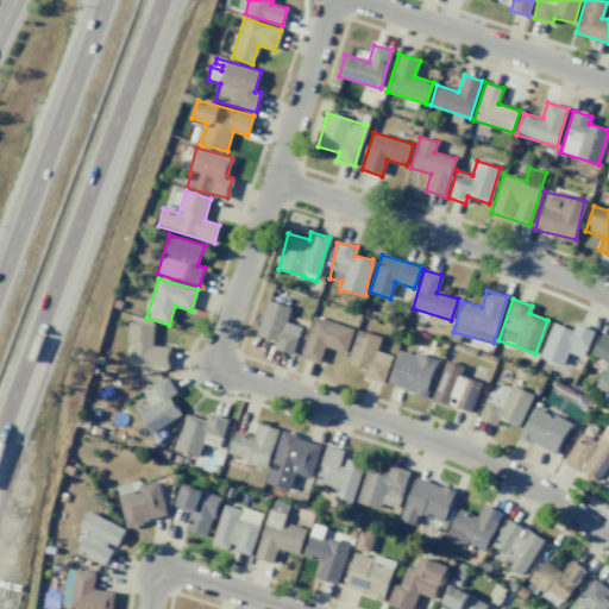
[(294,355),(301,327),(287,322),(290,307),(267,301),(257,336),(276,340),(274,349),(294,355)]
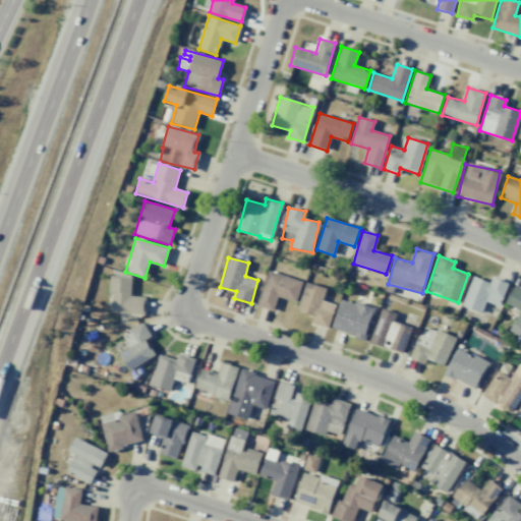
[(302,282),(268,270),(256,305),(273,311),(278,296),(295,302),(302,282)]
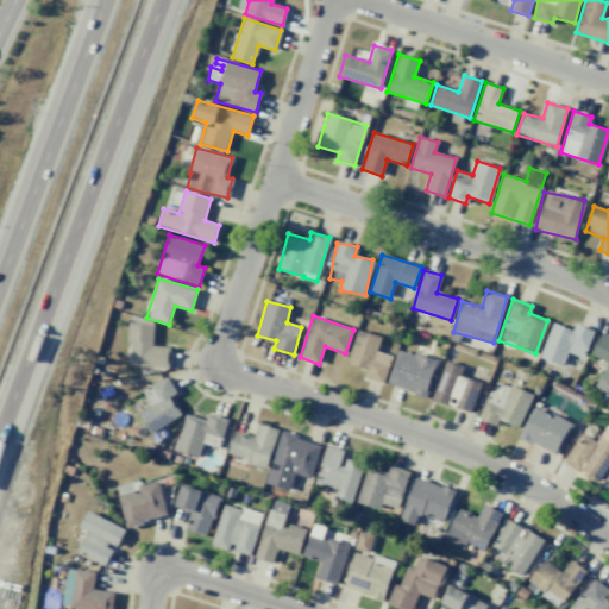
[(154,324),(130,322),(129,365),(170,366),(170,347),(154,346),(154,324)]
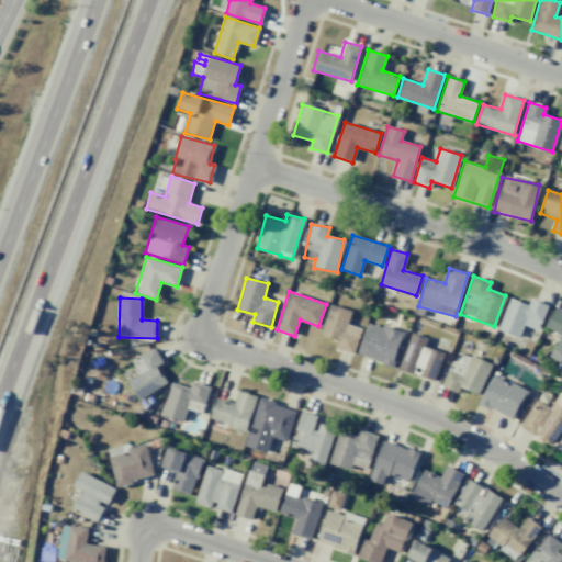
[(519,337),(523,325),(539,329),(547,304),(530,300),(529,304),(508,299),(499,332),(519,337)]
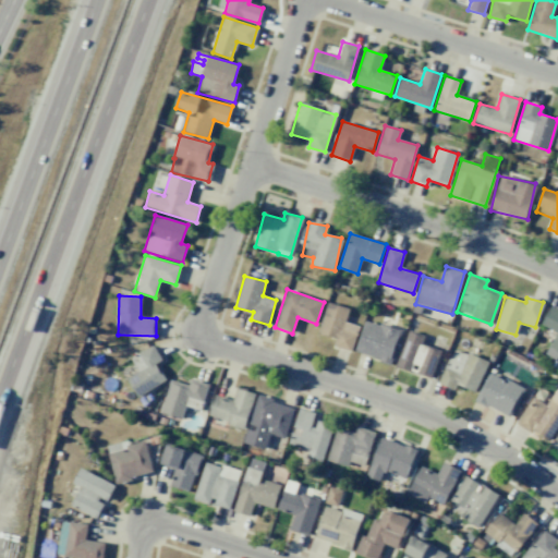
[(349,308),(327,302),(317,332),(336,339),(334,347),(351,352),(359,327),(344,322),(349,308)]
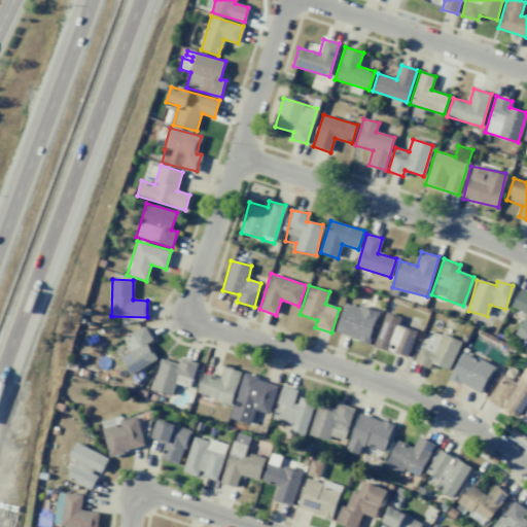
[(525,339),(526,335),(526,293),(519,290),(511,307),(525,313),(516,335),(525,339)]
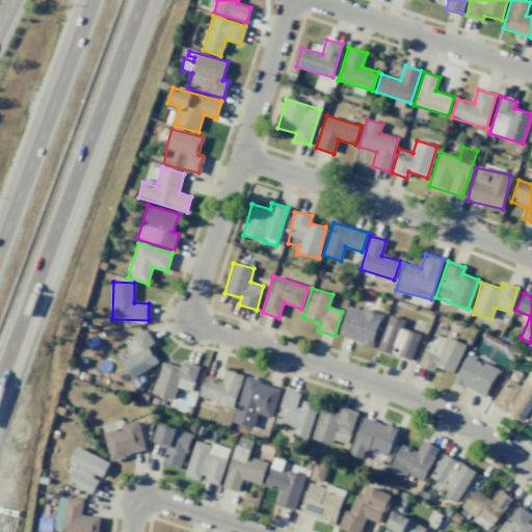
[(339,337),(373,346),(382,315),(347,306),(339,337)]
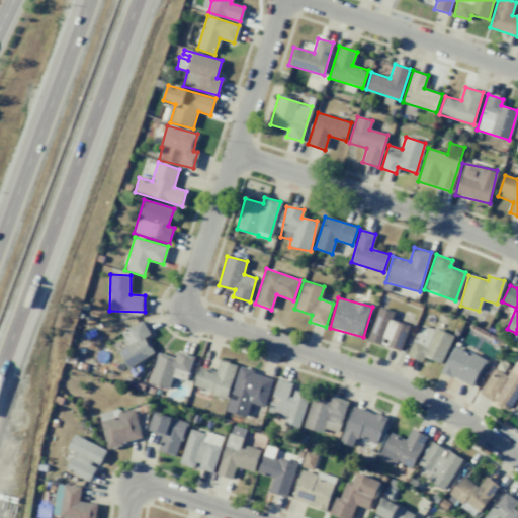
[(391,319),(394,312),(378,307),(367,341),(383,347),(383,346),(400,351),(409,325),(391,319)]
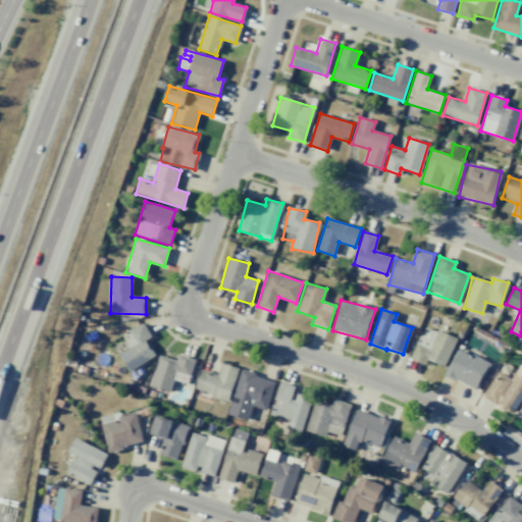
[(122,334),(129,348),(118,354),(128,371),(155,356),(146,341),(152,336),(144,322),(122,334)]
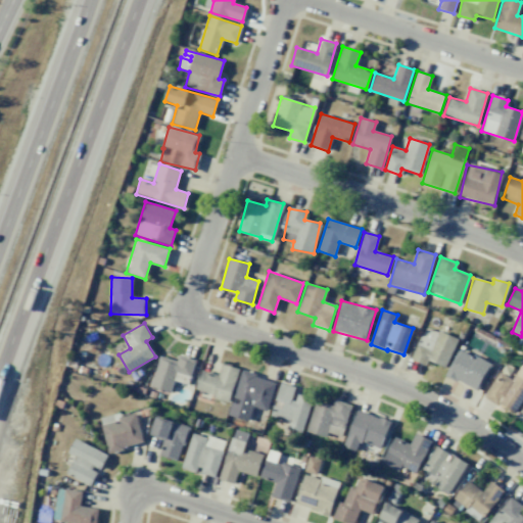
[(457,340),(425,326),(411,360),(425,366),(428,361),(444,368),(457,340)]
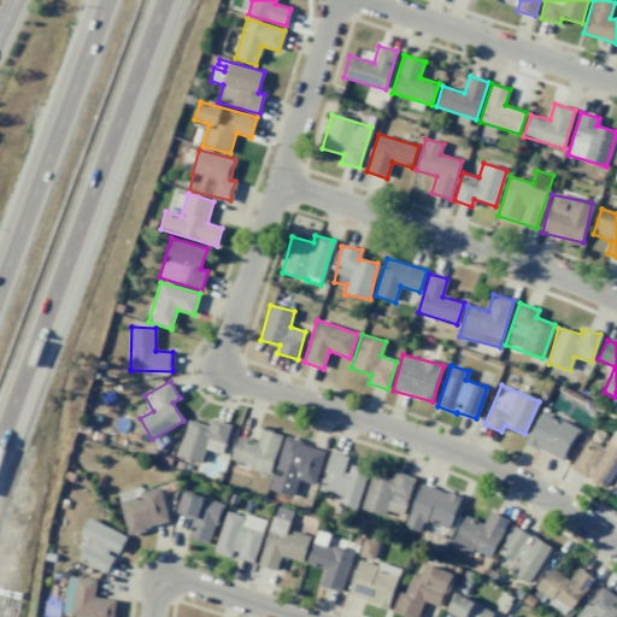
[(526,442),(564,462),(580,432),(541,411),(526,442)]
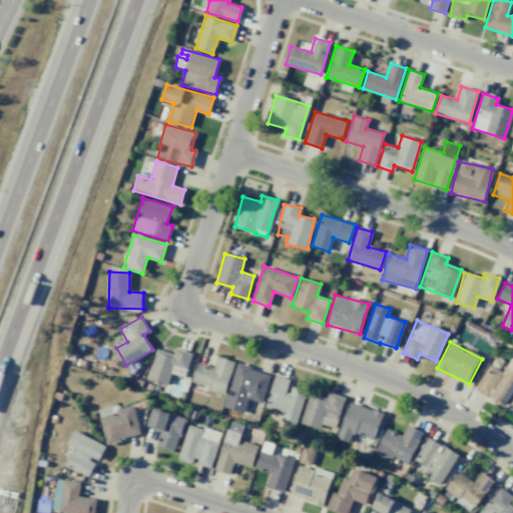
[(191,353),(174,349),(173,354),(155,349),(148,380),(167,385),(170,374),(185,377),(191,353)]
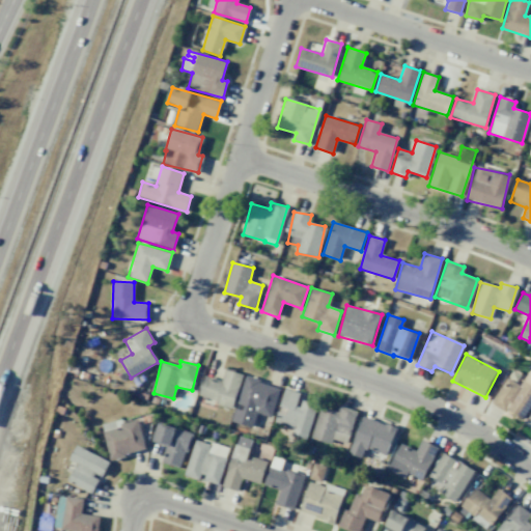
[(233,407),(242,373),(225,369),(222,381),(204,375),(198,397),(233,407)]
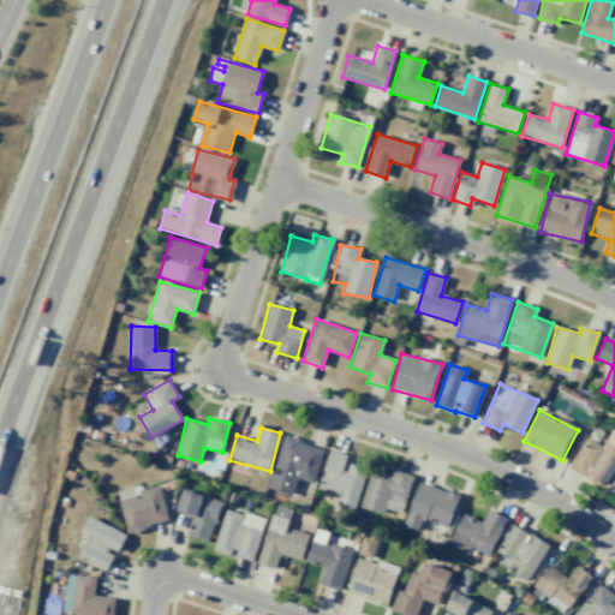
[(587,437),(569,465),(605,487),(614,471),(614,429),(613,429),(602,446),(587,437)]
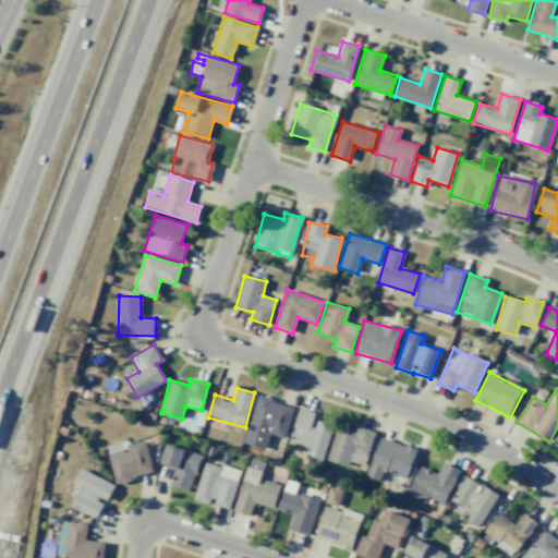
[(286,438),(294,407),(257,397),(243,444),(265,449),(269,434),(286,438)]
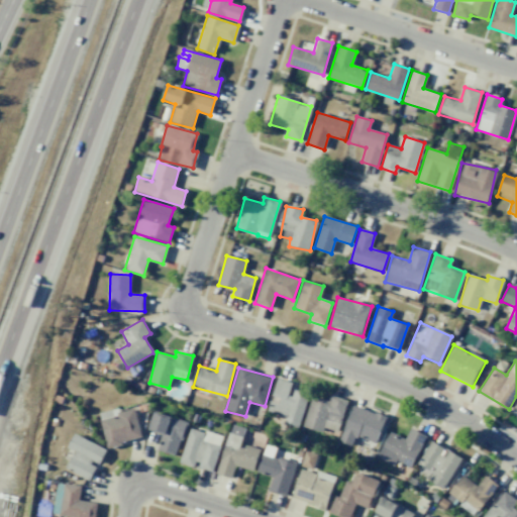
[(299,427),(308,394),(291,389),(293,383),(276,378),(267,411),(286,416),(284,423),(299,427)]
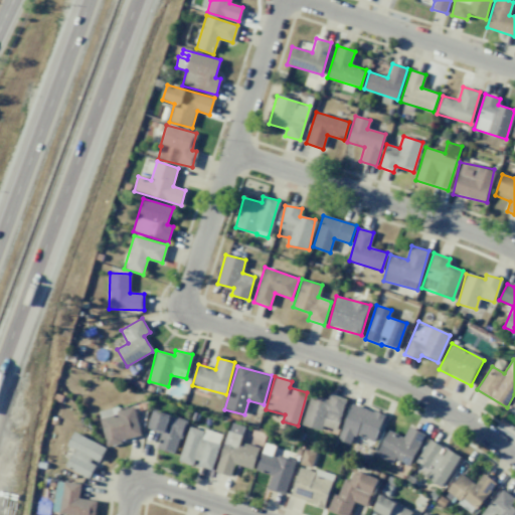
[(346,399),(329,393),(327,399),(311,394),(302,424),(321,431),(323,425),(336,431),(346,399)]
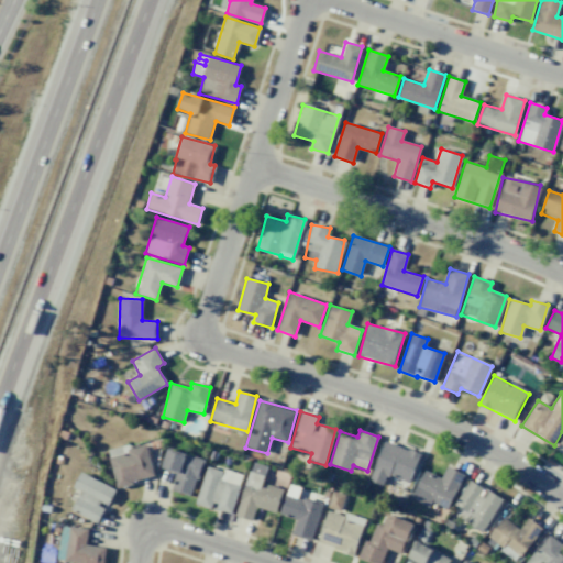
[(420,454),(384,441),(370,481),(383,486),(387,474),(409,483),(420,454)]
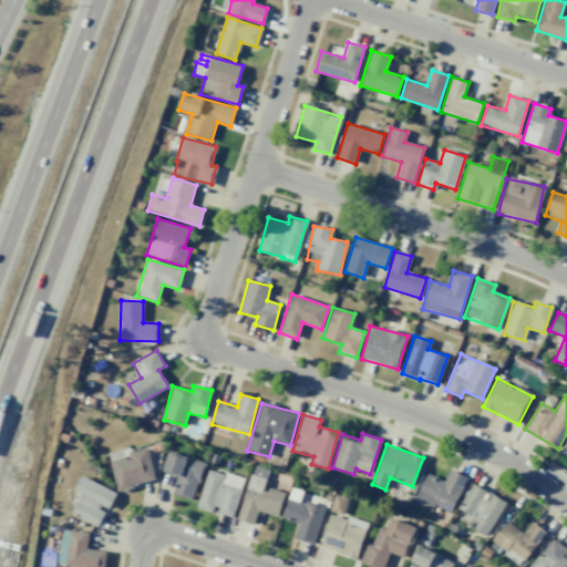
[(156,481),(147,447),(130,452),(129,447),(107,453),(117,490),(156,481)]
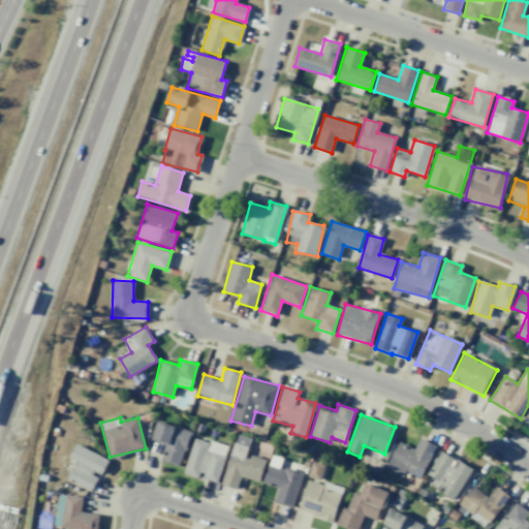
[(152,440),(165,444),(160,461),(181,467),(191,431),(158,422),(152,440)]
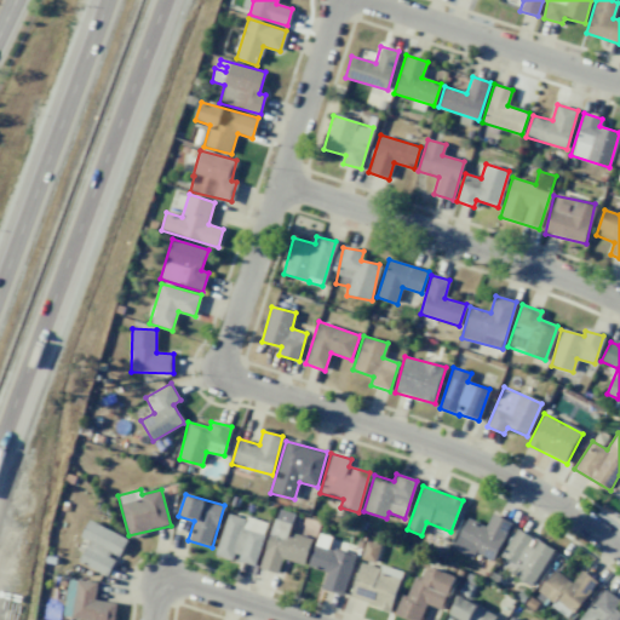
[(256,566),(267,523),(227,514),(216,555),(235,560),(256,566)]
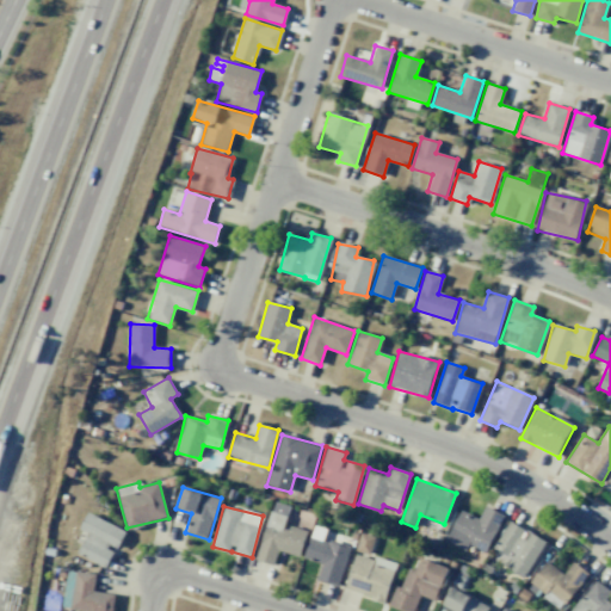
[(504,514),(485,506),(479,518),(460,510),(445,541),(466,550),(468,545),(486,553),(504,514)]
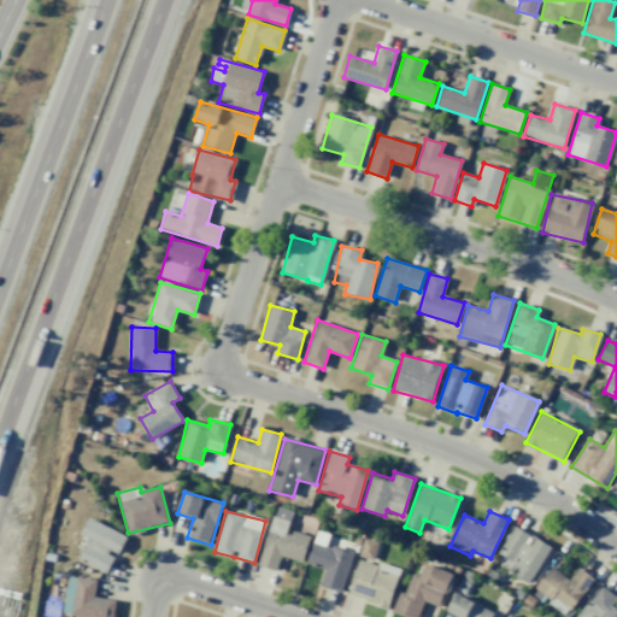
[(276,570),(280,557),(303,562),(310,535),(288,530),(291,521),(271,516),(259,566),(276,570)]
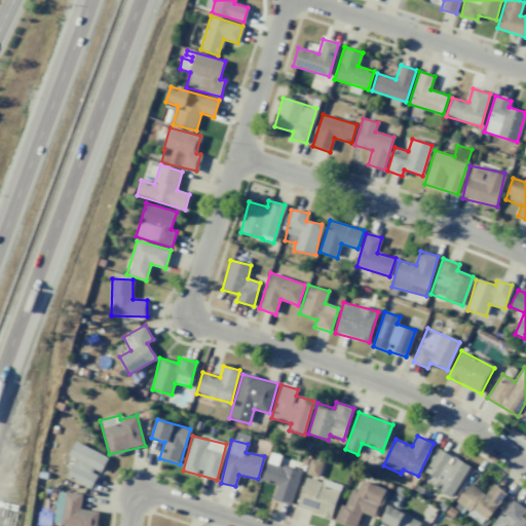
[(98,472),(102,474),(108,455),(73,443),(69,456),(74,458),(67,479),(92,488),(98,472)]
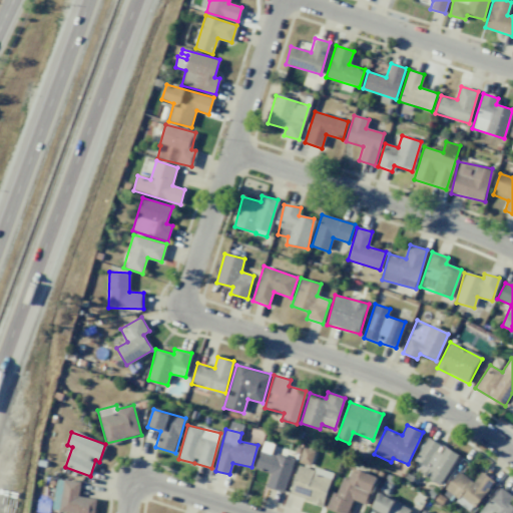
[(441,484),(458,456),(428,437),(411,465),(441,484)]
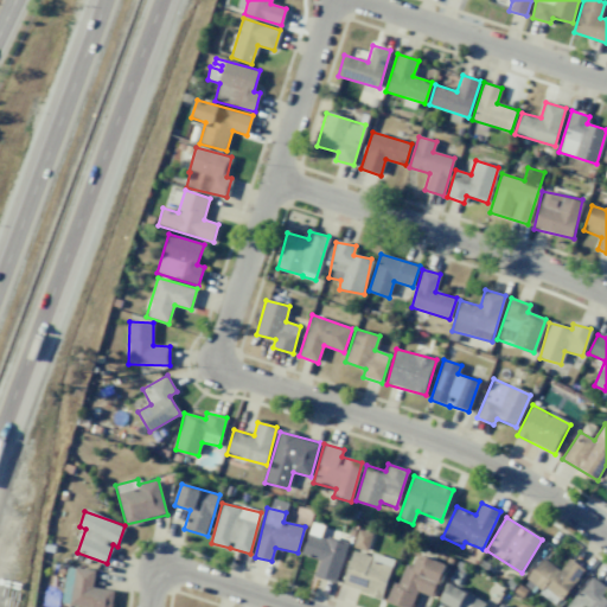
[(353,547),(366,551),(372,535),(358,530),(353,547)]
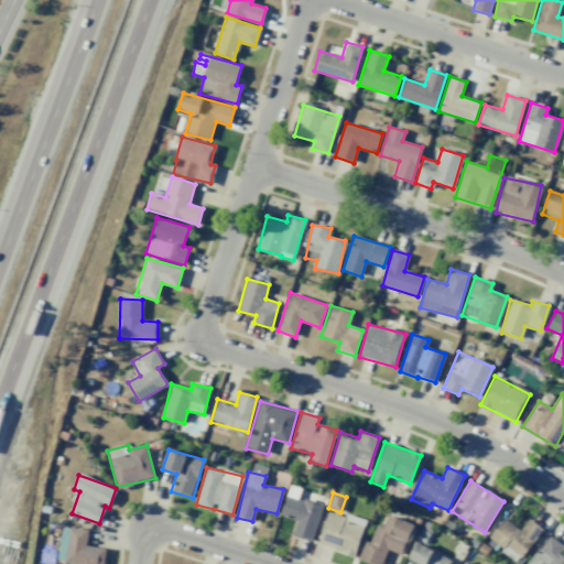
[(318,544),(356,555),(366,521),(328,510),(318,544)]
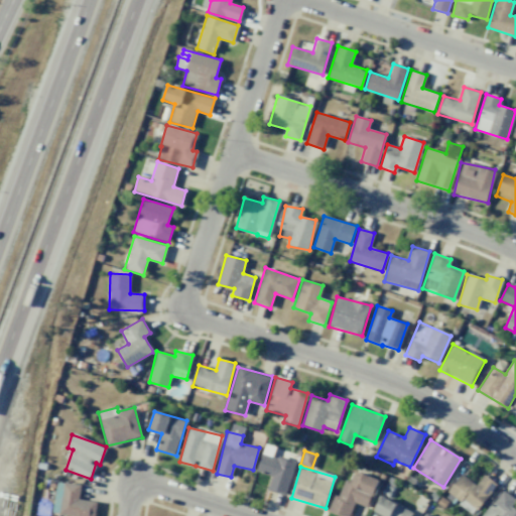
[(328,512),(338,515),(350,515),(355,503),(369,508),(379,479),(355,471),(351,482),(344,480),(339,495),(334,494),(328,512)]
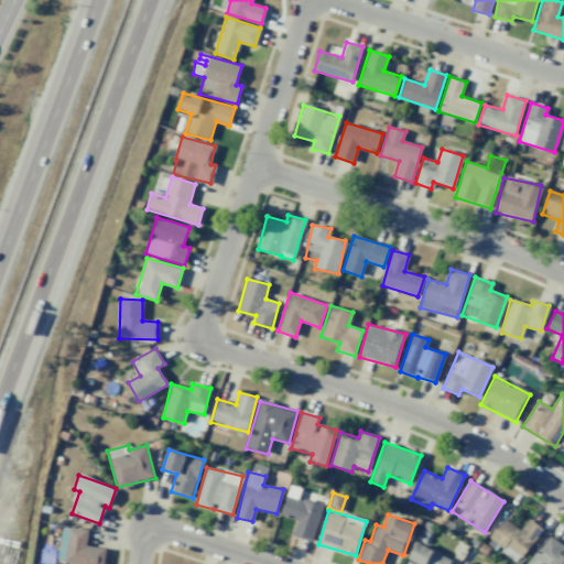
[(520,562),(542,528),(528,519),(521,530),(502,518),(488,541),(520,562)]
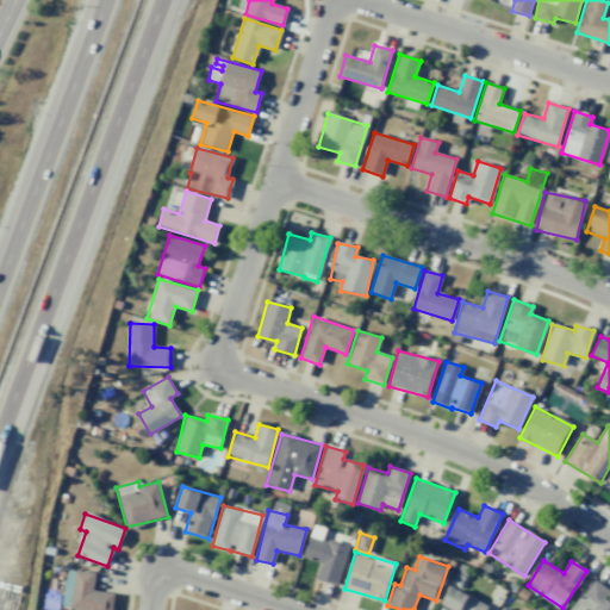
[(95,573),(68,570),(62,609),(73,609),(112,609),(116,593),(93,590),(95,573)]
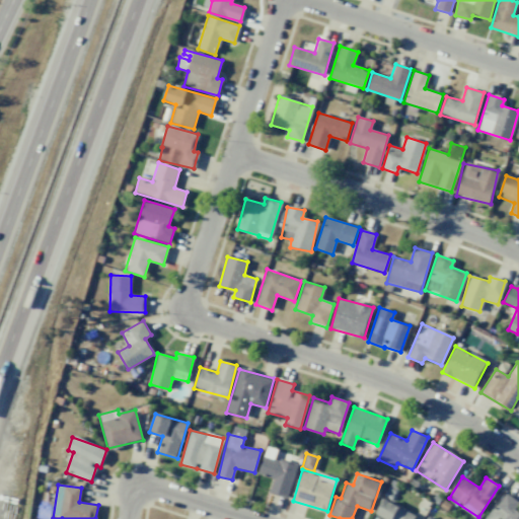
[(518,502),(505,492),(486,518),(518,518),(518,511),(514,509),(518,502)]
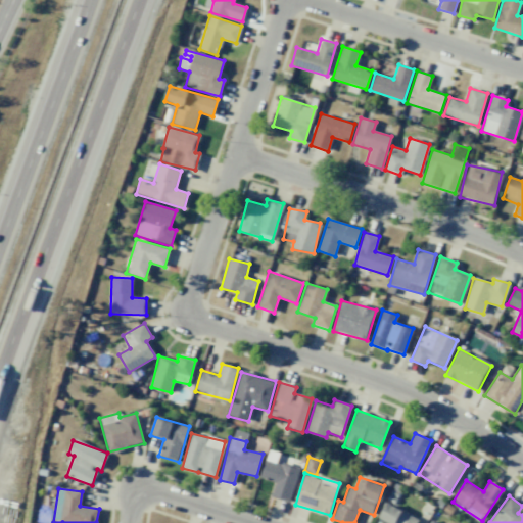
[(415,522),(418,519),(386,503),(378,518),(386,522),(415,522)]
